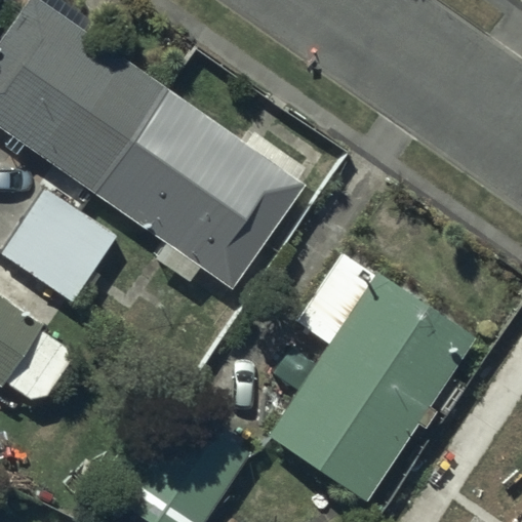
[(305,189),(89,36),(96,27),(59,0),(41,0),(41,1),(39,0),(32,0),(0,44),(0,126),(165,244),(156,257),(191,282),(201,269),(232,290),(305,189)]
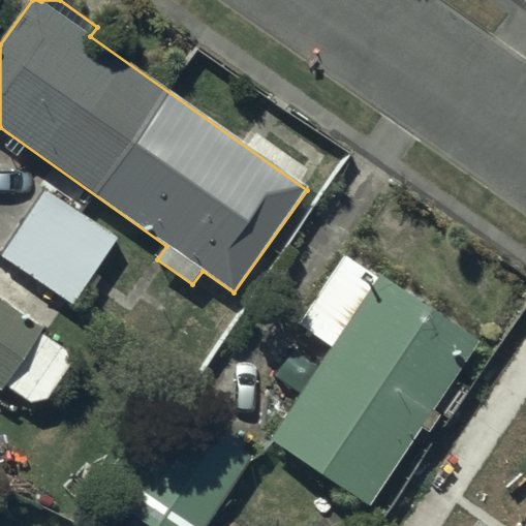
[(118,239),(49,190),(1,257),(70,306),(118,239)]
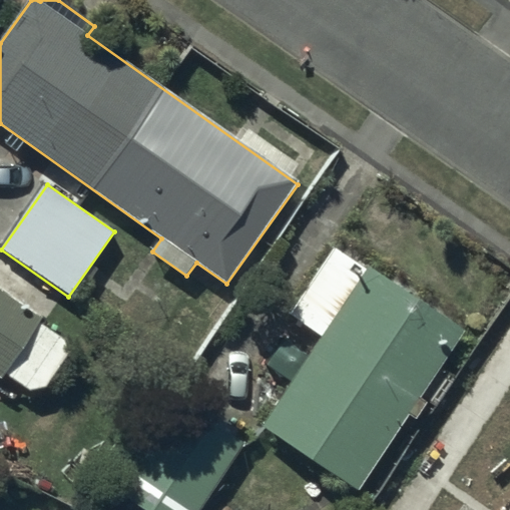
[(358,491),(464,330),(336,245),(290,315),(322,336),(262,427),(358,491)]
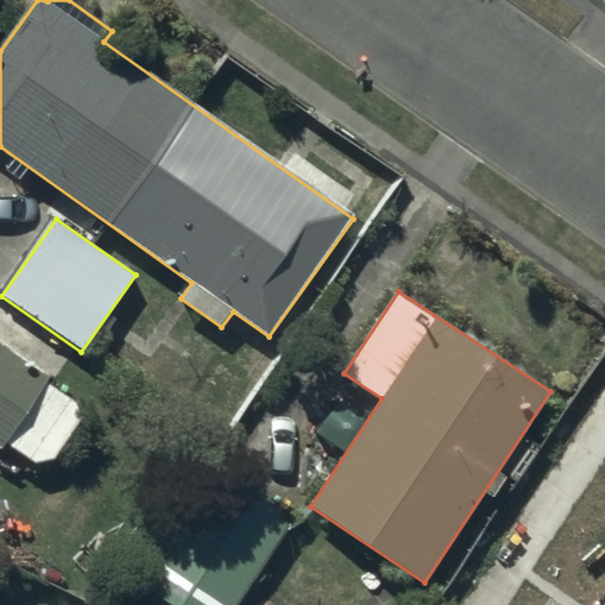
[(49,376),(0,344),(0,442),(1,441),(32,462),(55,465),(79,422),(77,405),(44,384),(49,376)]
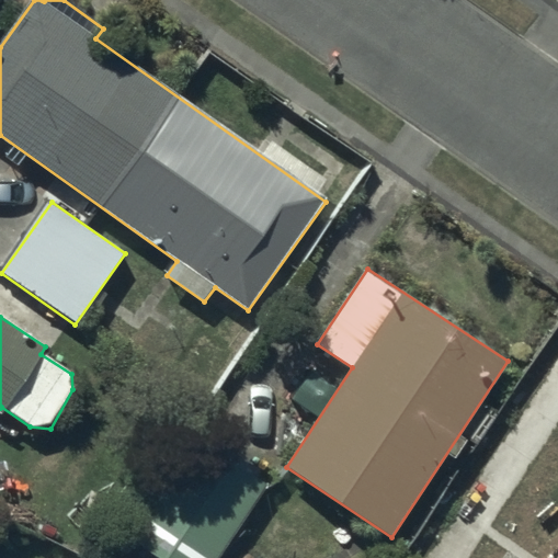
[(216,557),(265,486),(196,439),(131,536),(162,557),(216,557)]
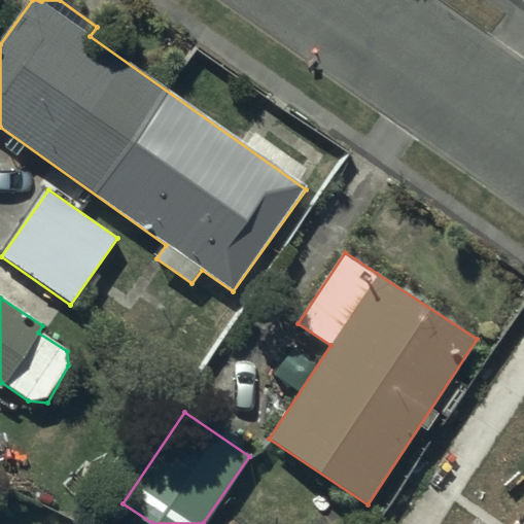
All buildings are outlined.
